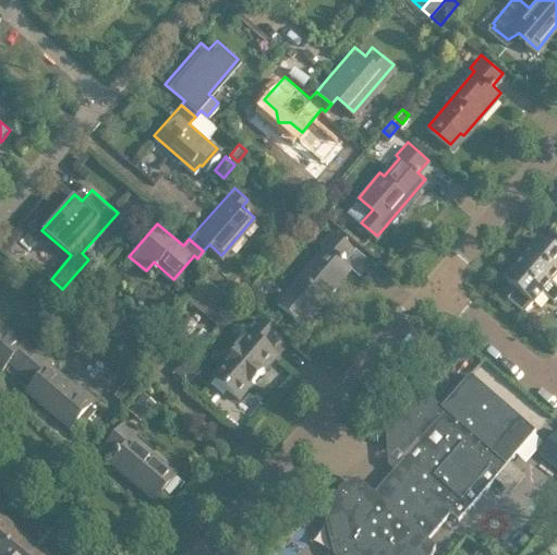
[(343,258),(354,246),(333,228),(322,241),(325,244),(278,300),(304,323),(305,322),(303,321),(351,265),(343,258)]
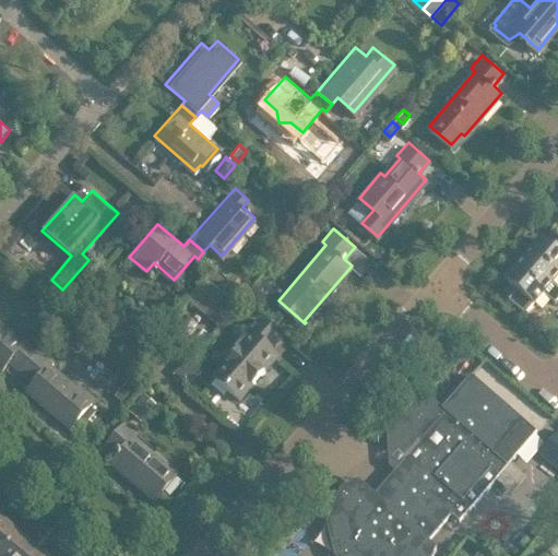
[(543,235),(524,255),(553,279),(557,272),(557,243),(555,246),(543,235)]
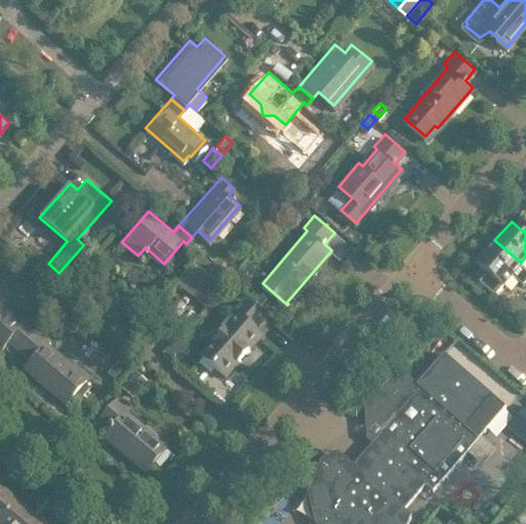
[(525,267),(521,263),(494,240),(478,260),(488,270),(480,279),(495,291),(513,272),(523,281),(525,278),(525,267)]
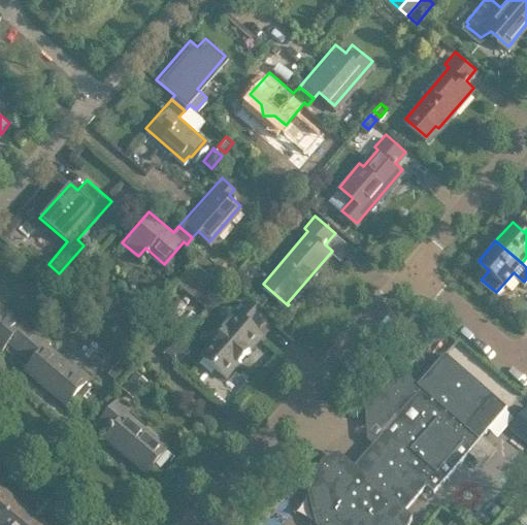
[(194,260),(176,280),(187,288),(203,267),(194,260)]
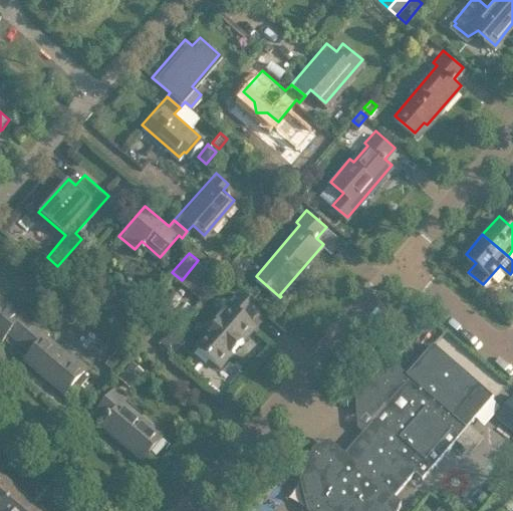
[(218,254),(211,263),(219,270),(227,261),(218,254)]
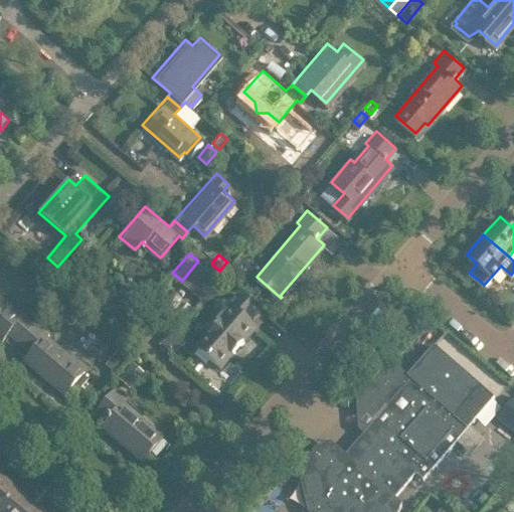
[(198,261),(182,281),(191,288),(207,269),(198,261)]
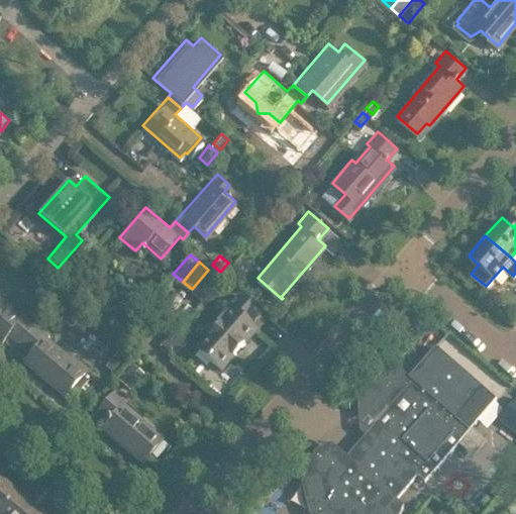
[(201,297),(217,278),(208,270),(192,290),(201,297)]
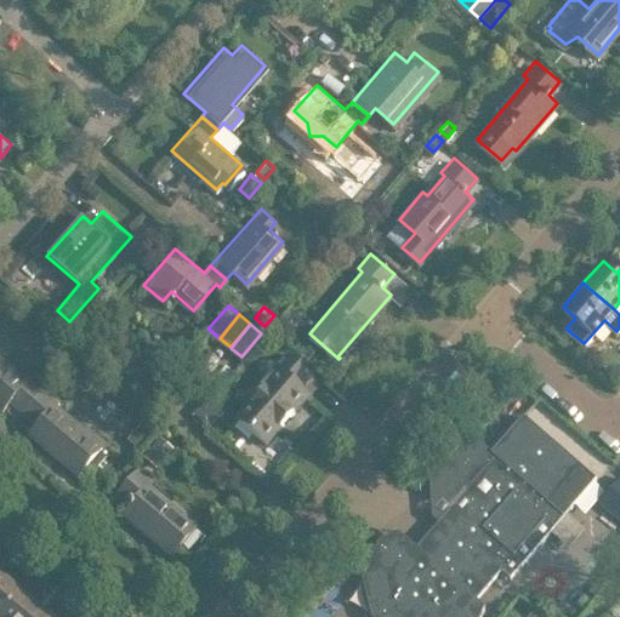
[(299,384),(311,370),(288,349),(274,365),(279,369),(238,415),(266,439),(307,392),(299,384)]
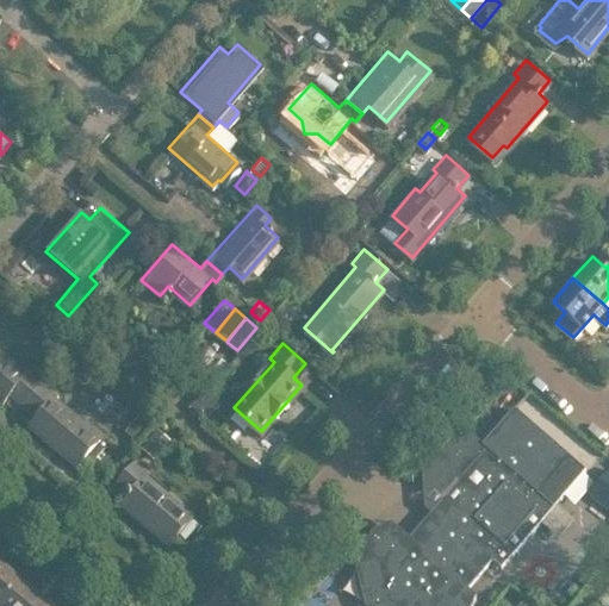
[(14,386),(29,398),(43,380),(29,367),(25,372),(0,351),(0,399),(1,400),(14,386)]
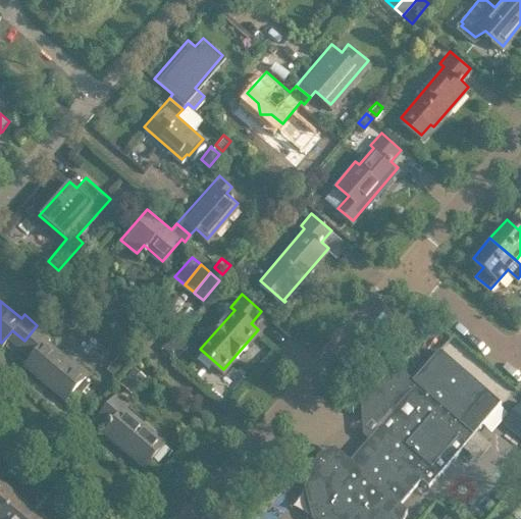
[(37,325),(24,341),(36,350),(25,363),(65,397),(86,373),(49,342),(52,338),(37,325)]
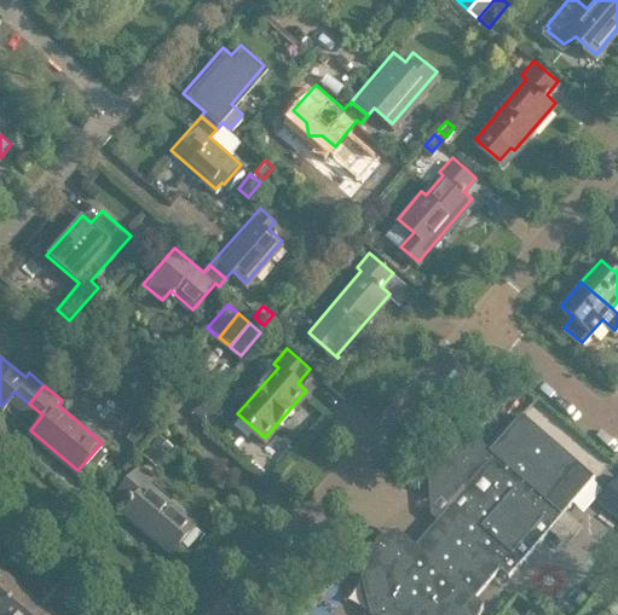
[(145,411),(126,433),(138,444),(157,421),(145,411)]
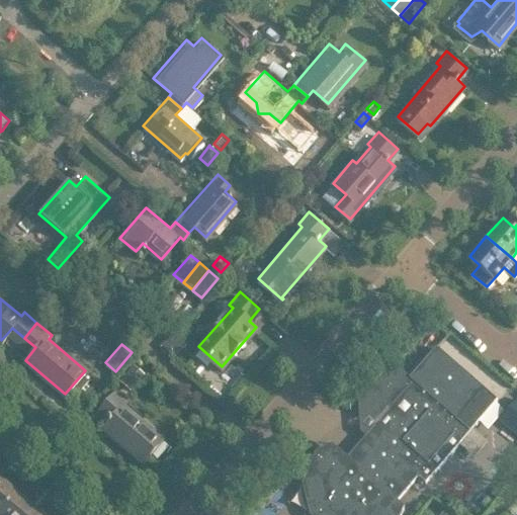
[(436,344),(410,373),(397,362),(385,362),(358,394),(358,406),(375,420),(347,453),(338,446),(327,454),(319,447),(316,448),(303,482),(310,512),(312,514),(398,514),(404,504),(397,497),(418,473),(425,479),(497,397),(436,344)]
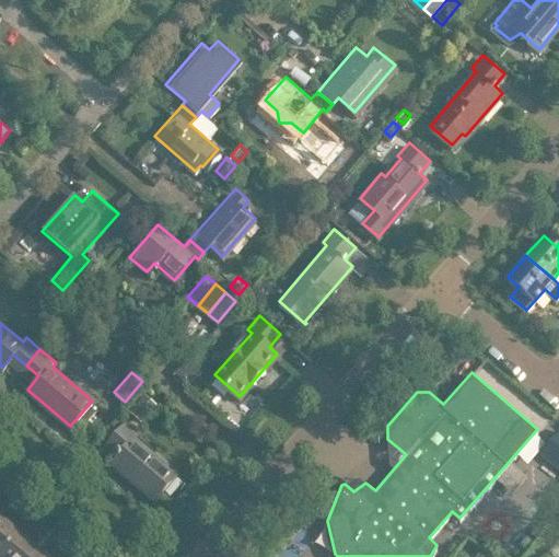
[(140,419),(155,402),(142,391),(127,409),(140,419)]
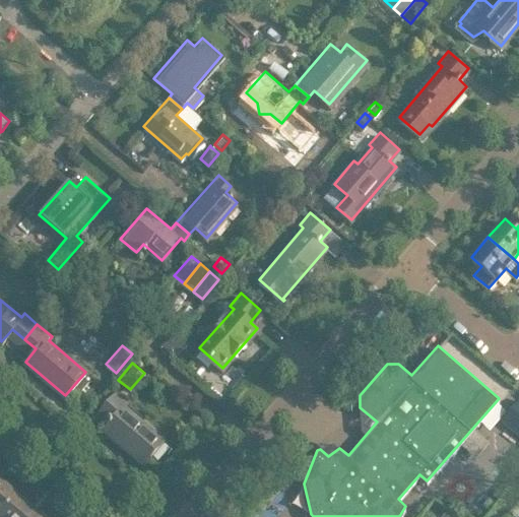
[(111,422),(104,429),(143,463),(164,439),(124,405),(128,401),(116,390),(99,410),(111,422)]
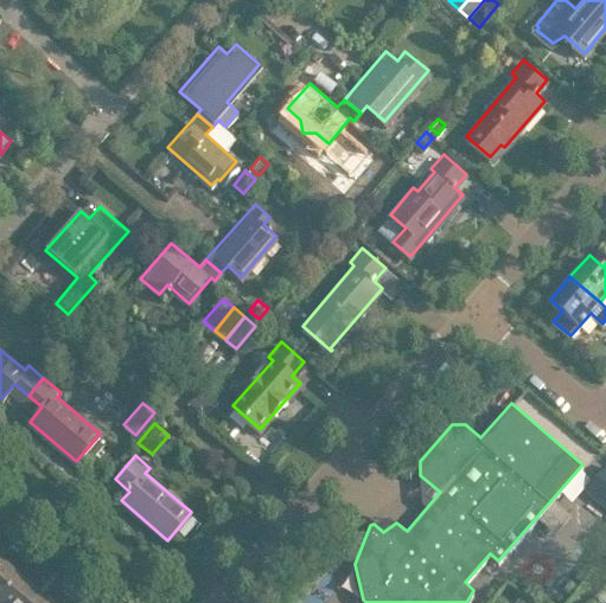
[(589,483),(605,496),(605,476),(600,473),(589,483)]
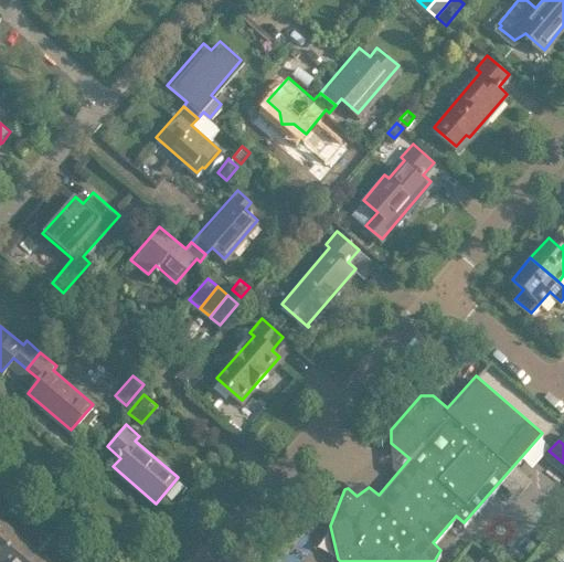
[(215,460),(221,459),(223,454),(222,448),(217,446),(212,447),(209,452),(210,457),(215,460)]
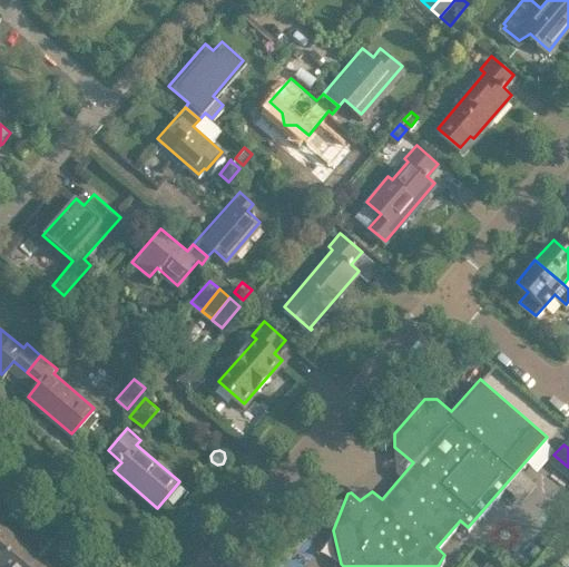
[(0,563),(19,540),(0,524),(0,563)]
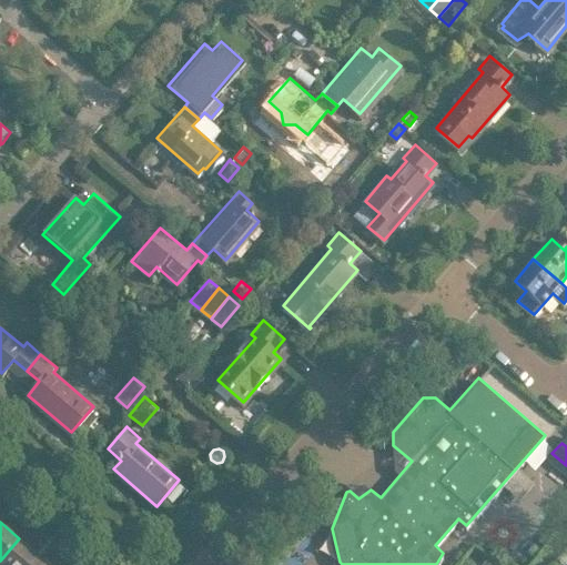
[(32,564),(40,556),(19,538),(0,561),(0,564),(32,564)]
